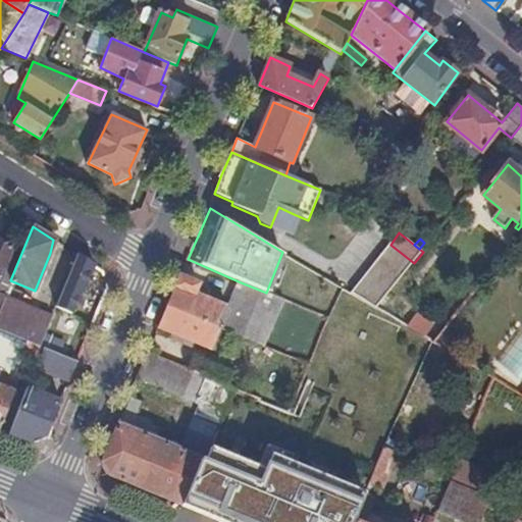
[(0,275),(11,248),(0,242),(0,275)]
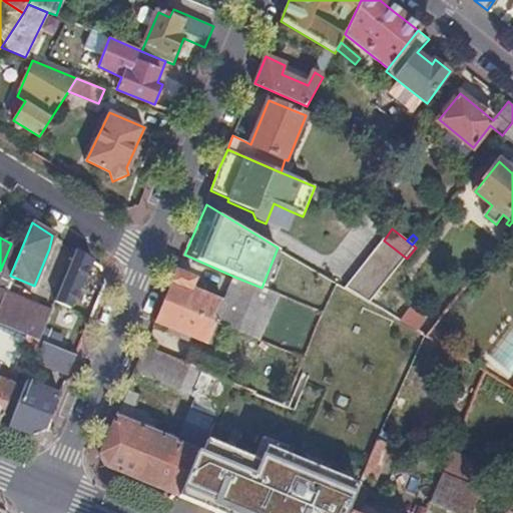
[(346,289),(372,305),(407,259),(384,240),(346,289)]
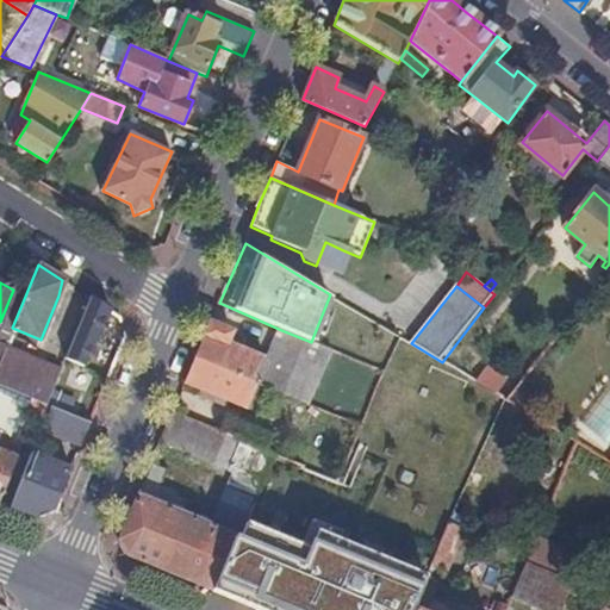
[(109,310),(91,298),(76,334),(94,342),(109,310)]
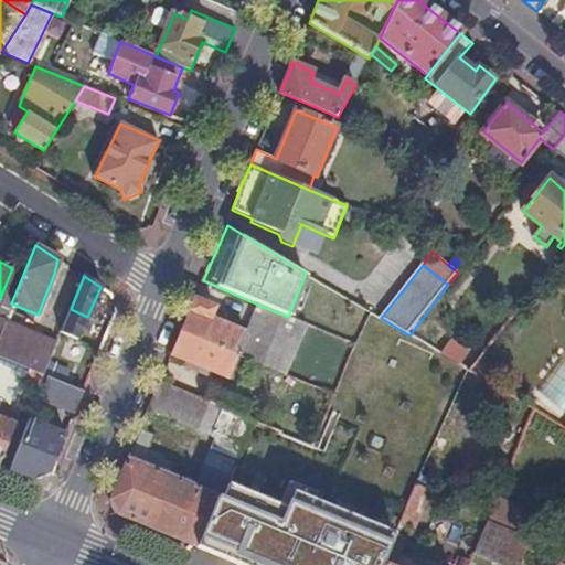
[(216,307),(195,298),(192,308),(181,333),(238,356),(286,375),(308,326),(288,317),(260,306),(247,336),(216,322),(221,311),(215,309),(216,307)]
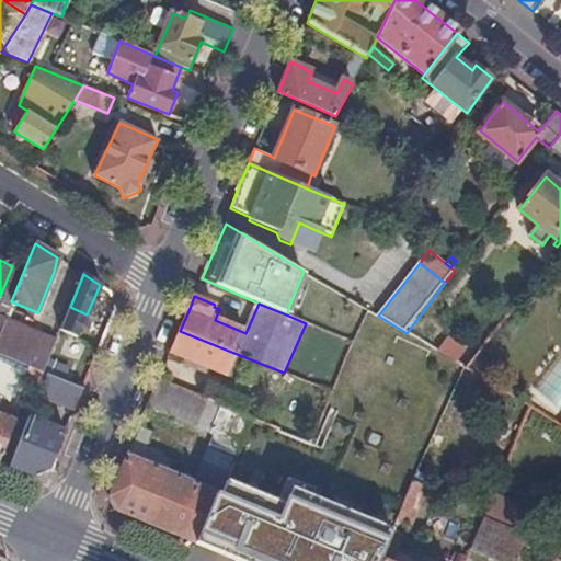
[(43,374),(56,342),(3,320),(0,328),(0,355),(24,366),(31,368),(43,374)]
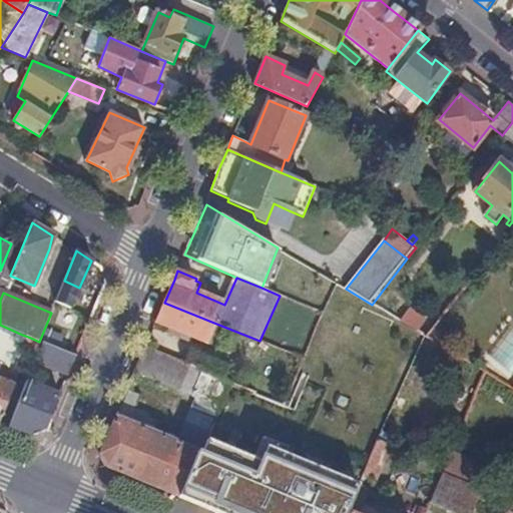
[(216,324),(164,303),(156,323),(173,330),(171,337),(187,344),(190,338),(208,345),(216,324)]
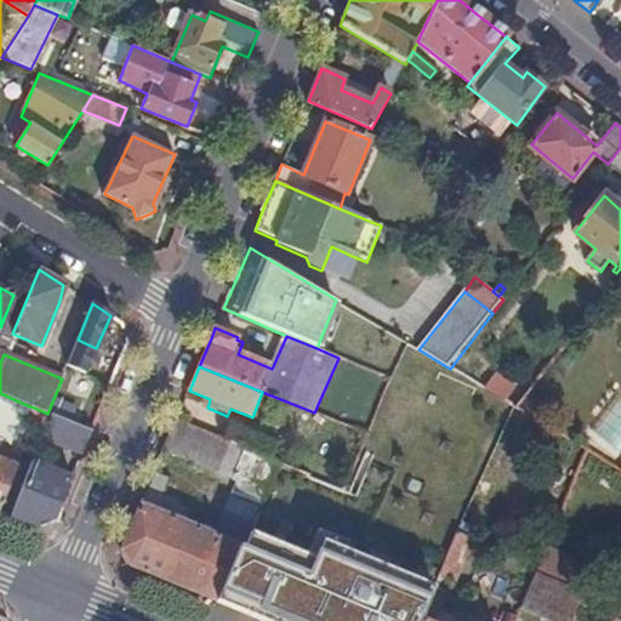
[(485,389),(507,403),(517,388),(496,374),(485,389)]
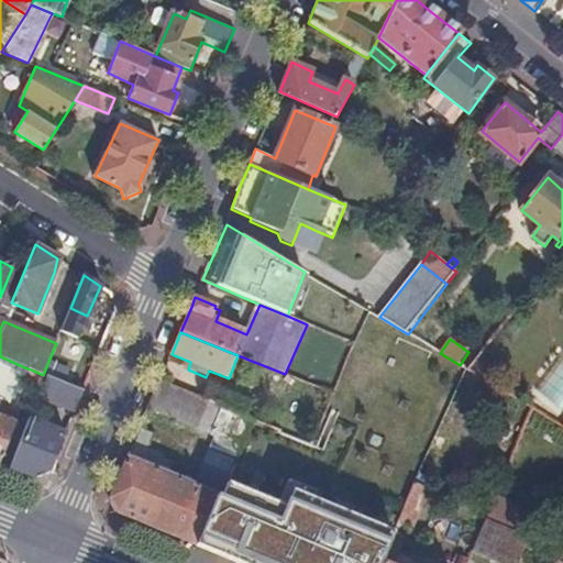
[(562,410),(562,354),(536,389),(562,410)]
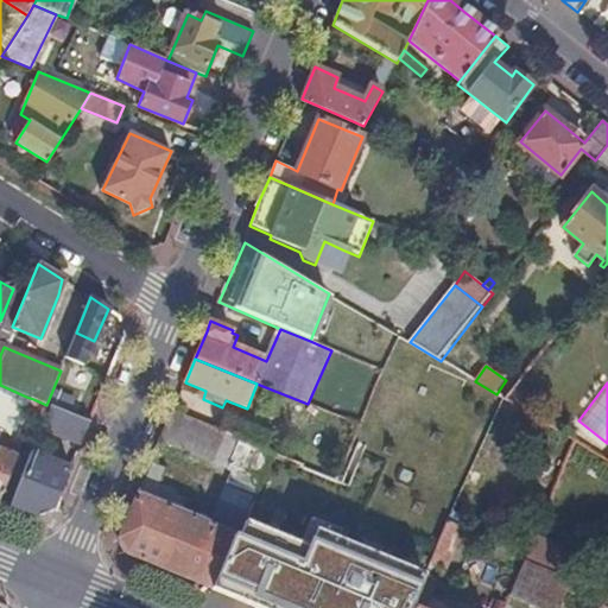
[(26,397),(0,385),(0,406),(19,415),(26,397)]
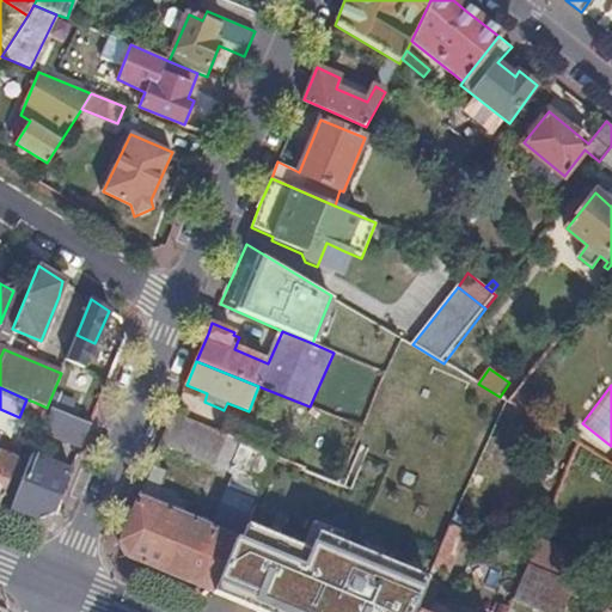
[(92,426),(102,401),(83,392),(72,418),(92,426)]
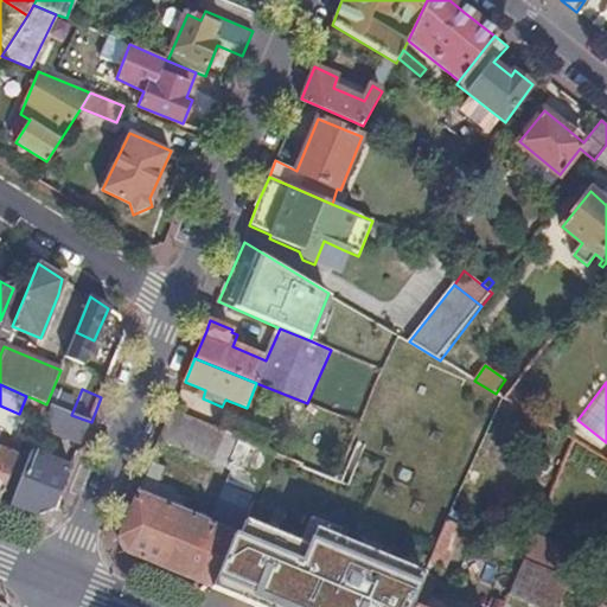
[(50,406),(46,404),(33,398),(24,422),(40,429),(42,427),(50,406)]
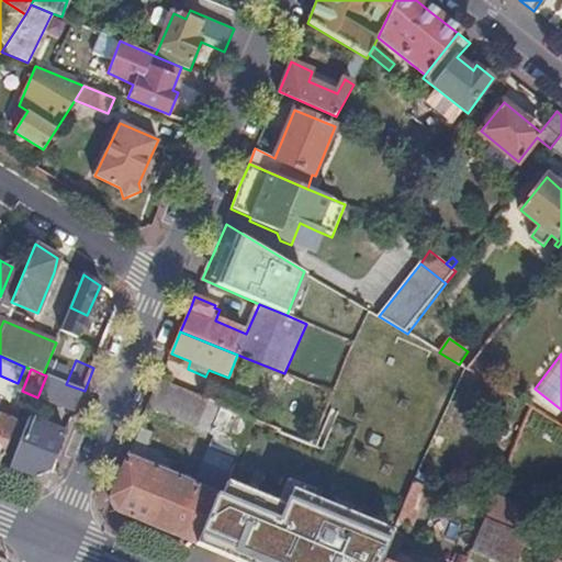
[(76,411),(85,391),(66,384),(46,375),(38,395),(76,411)]
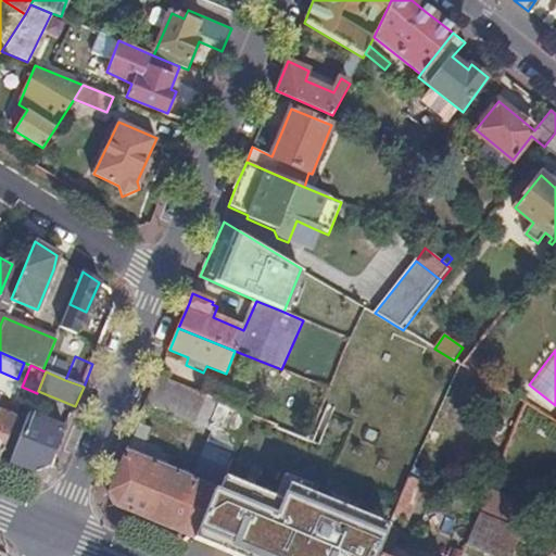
[(203,396),(158,377),(148,402),(210,429),(220,404),(203,396)]
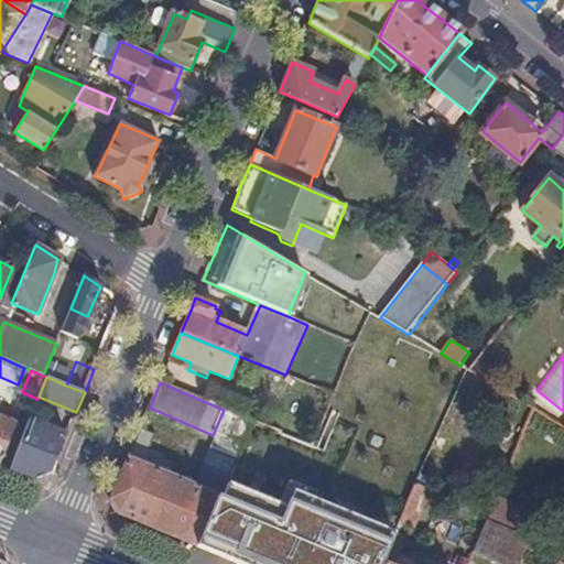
[(212,389),(206,402),(224,410),(243,418),(249,404),(212,389)]
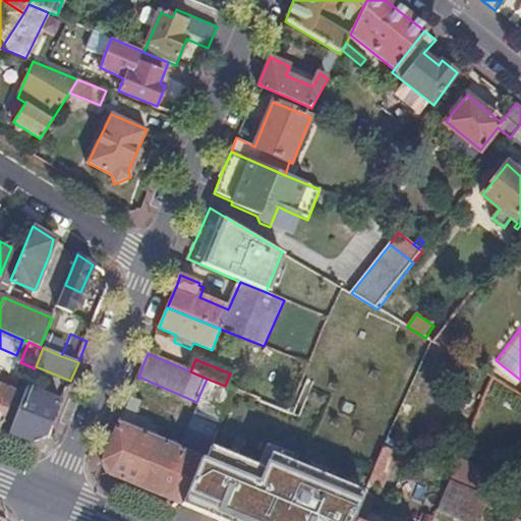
[(0,425),(14,391),(11,390),(13,386),(3,381),(1,385),(0,385),(0,425)]
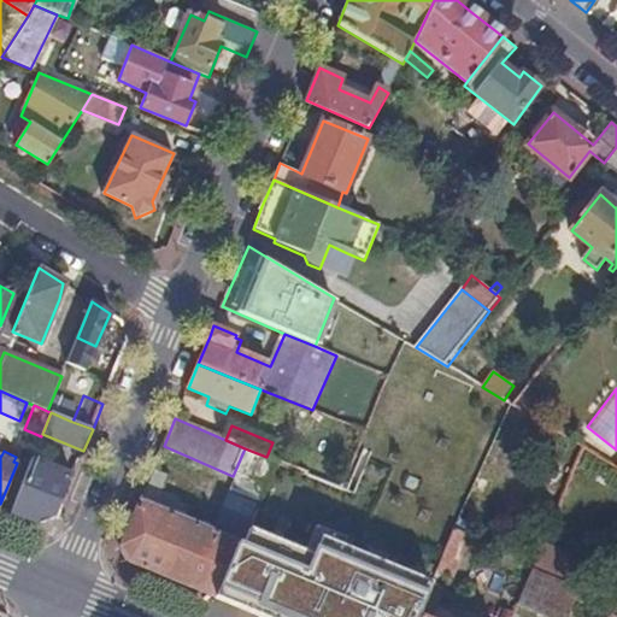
[(42,453),(36,451),(12,512),(40,524),(56,518),(74,475),(39,462),(42,453)]
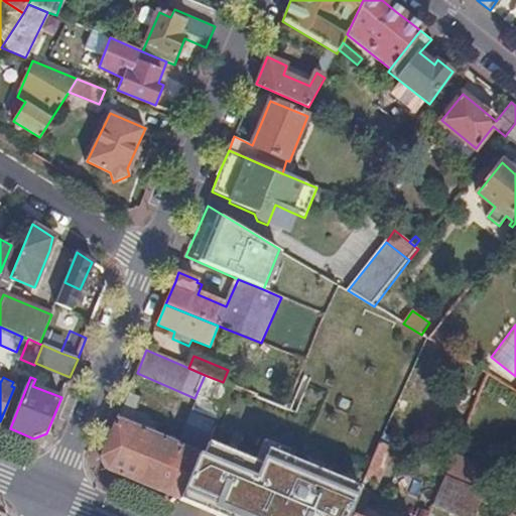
[(141,401),(128,394),(102,459),(108,470),(179,500),(199,455),(146,432),(150,420),(136,414),(141,401)]
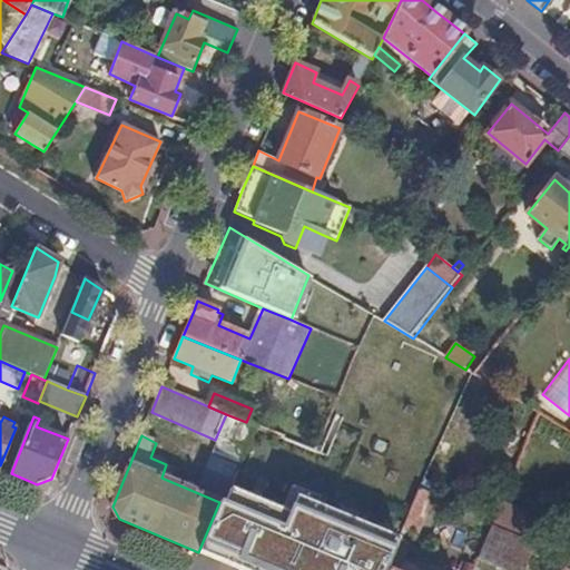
[(223,495),(228,498),(244,459),(246,453),(223,442),(203,488),(223,495)]
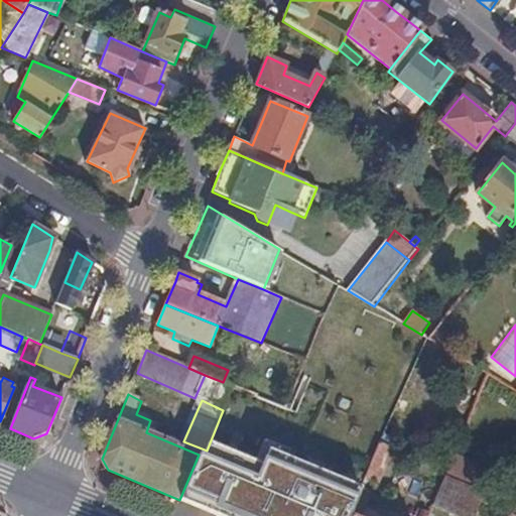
[(399,425),(389,421),(380,444),(389,448),(399,425)]
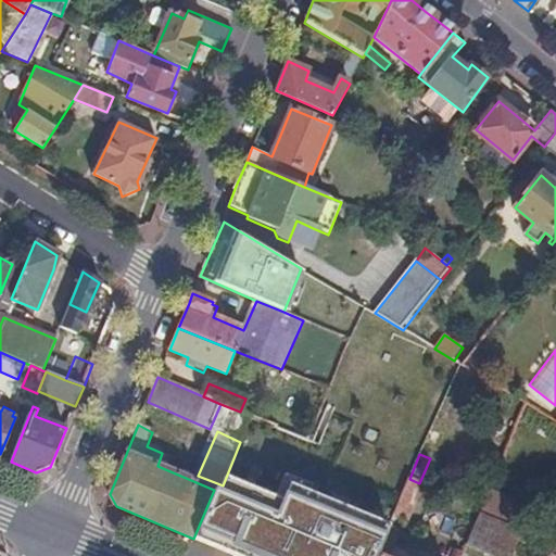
[(419,483),(409,479),(394,515),(408,521),(424,485),(419,483)]
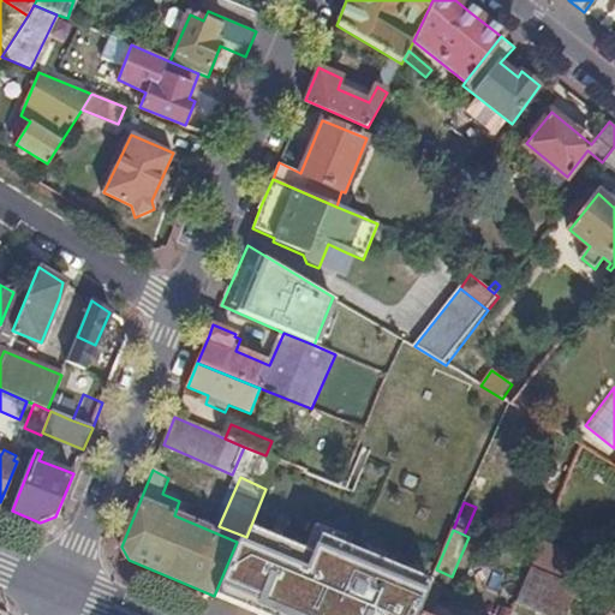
[(416,614),(430,584),(300,531),(291,554),(246,537),(240,535),(237,542),(214,596),(260,614),(416,614)]
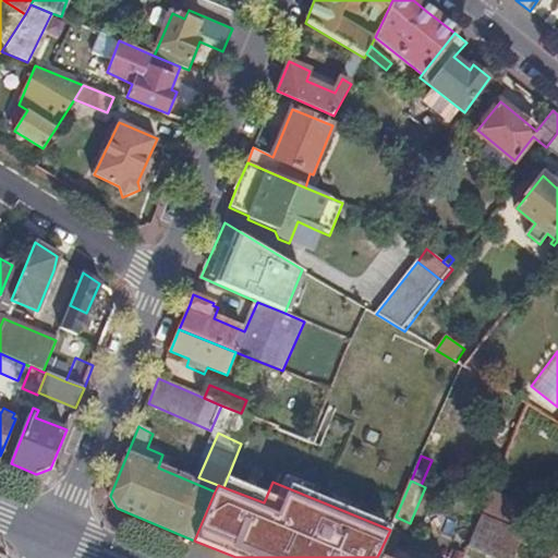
[(514,557),(525,534),(483,513),(469,547),(493,557),(514,557)]
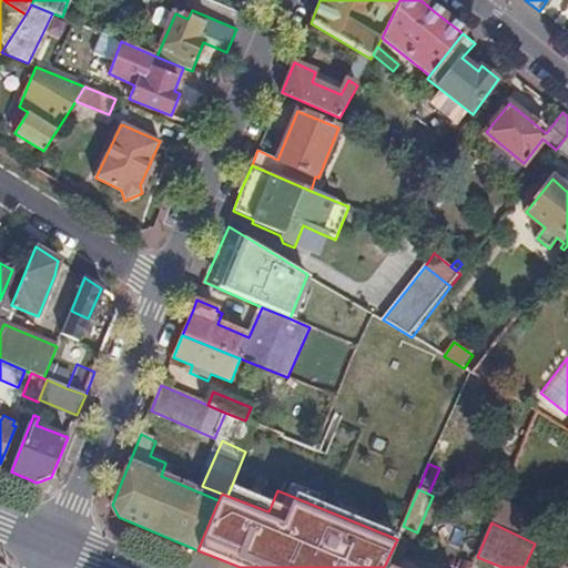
[(397,539),(384,567),(398,567),(408,544),(397,539)]
